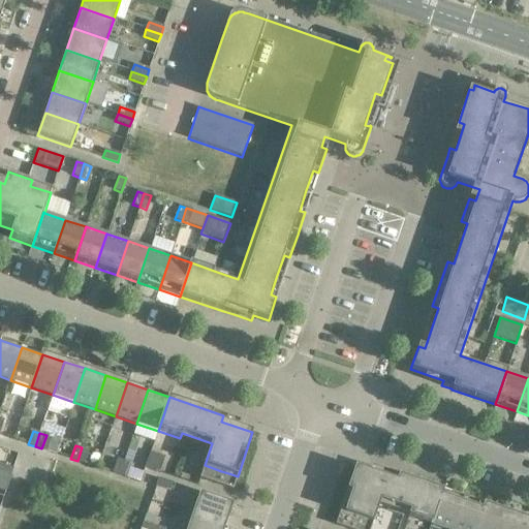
[(89,449),(82,447),(78,461),(84,464),(89,449)]
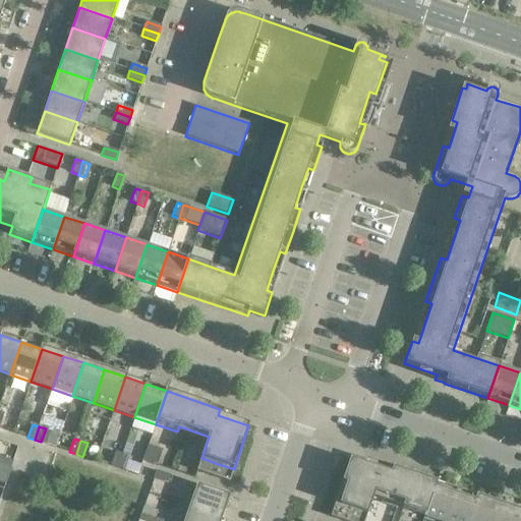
[(148,446),(142,460),(150,463),(155,448),(148,446)]
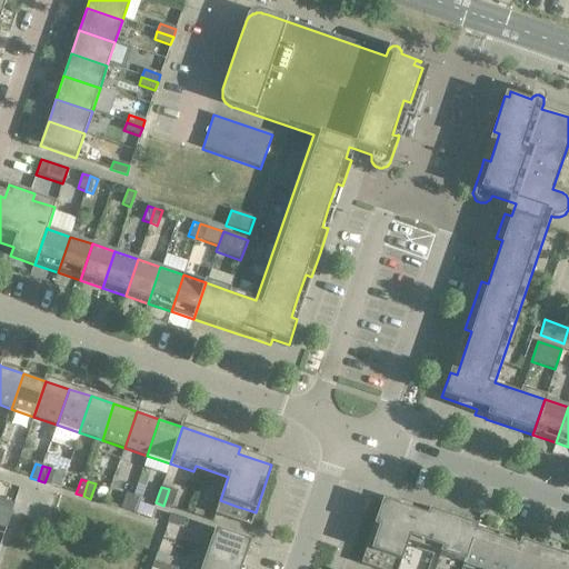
[(177,492),(169,489),(163,506),(171,508),(177,492)]
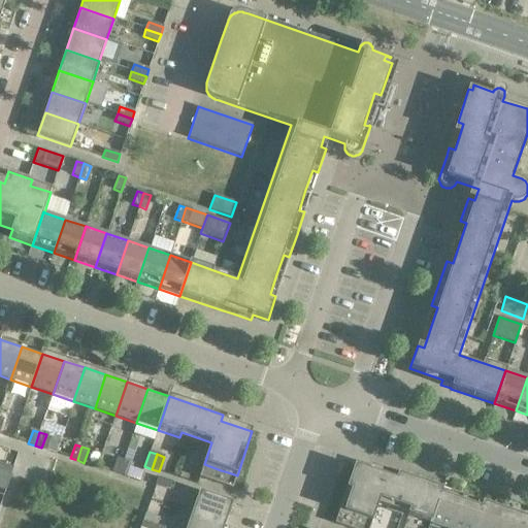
[(117,459),(112,472),(119,474),(124,461),(117,459)]
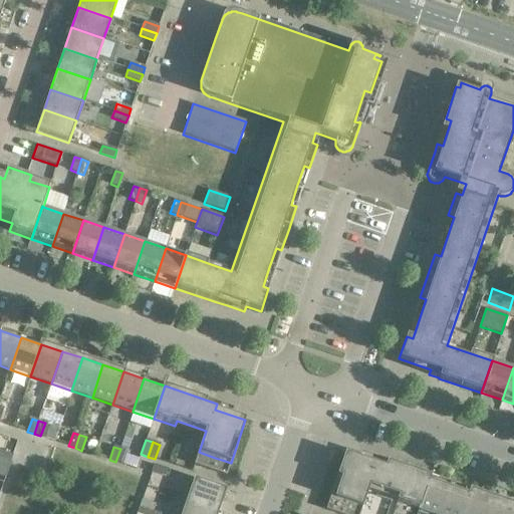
[(127,451),(120,449),(115,462),(122,465),(127,451)]
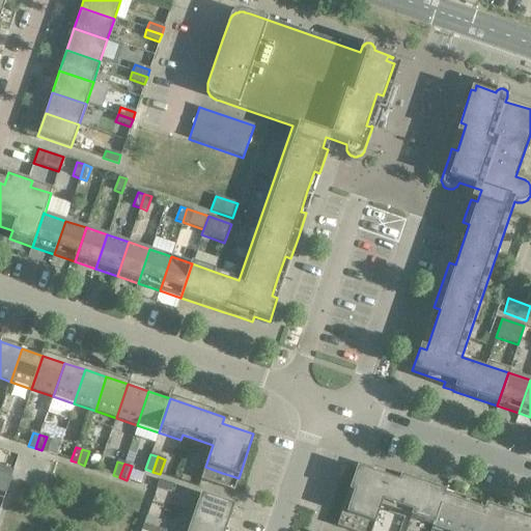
[(0,466),(0,474),(10,478),(14,471),(0,466)]
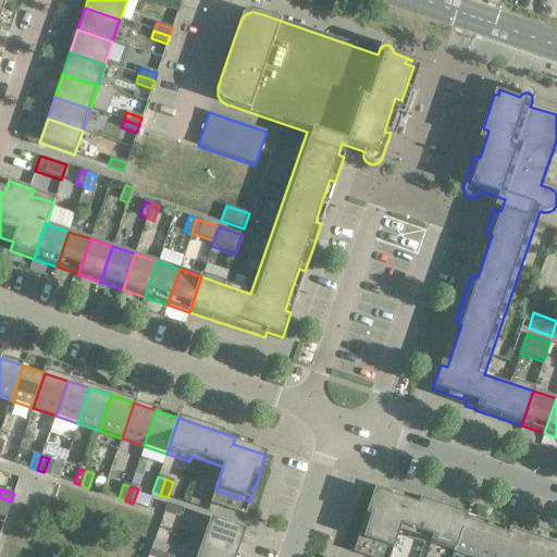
[(224,493),(215,490),(210,504),(220,507),(224,493)]
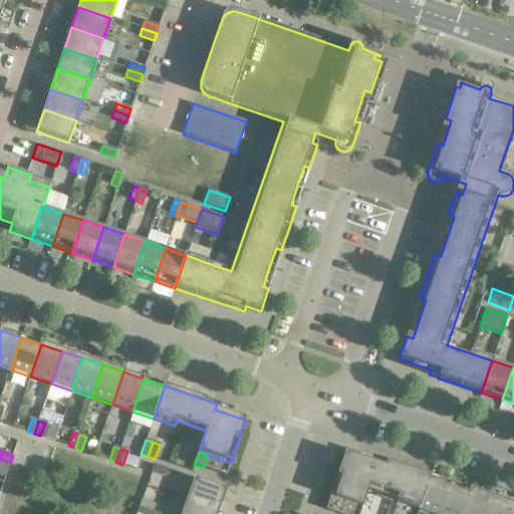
[(375,464),(345,454),(330,497),(338,500),(346,502),(353,505),(362,508),(369,487),(399,497),(408,469),(388,462),(388,463),(377,459),(375,464)]
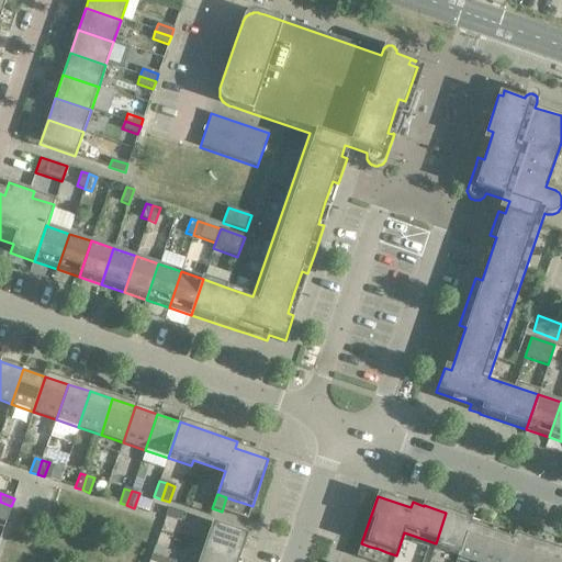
[(235,501),(226,497),(222,512),(229,515),(235,501)]
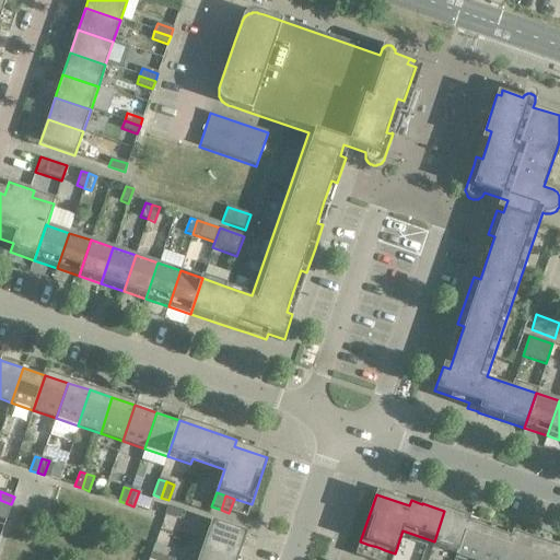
[(242,501),(234,499),(229,513),(237,515),(242,501)]
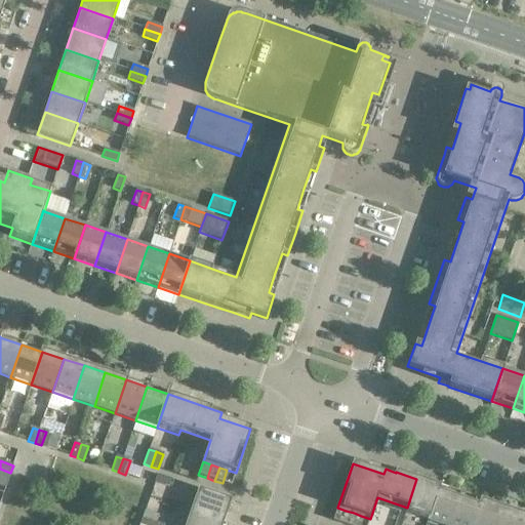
[(10,473),(0,469),(0,477),(8,480),(10,473)]
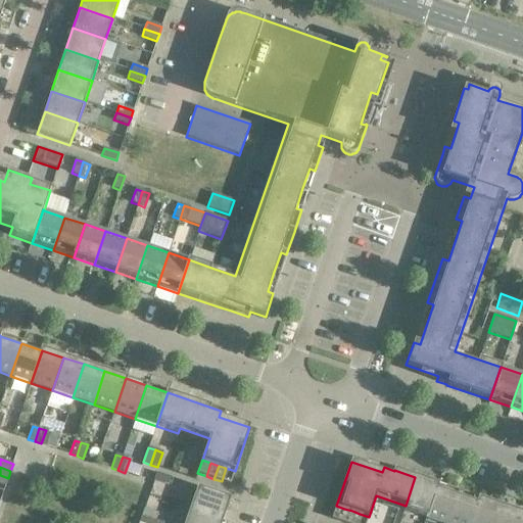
[(235,471),(226,468),(222,481),(230,484),(235,471)]
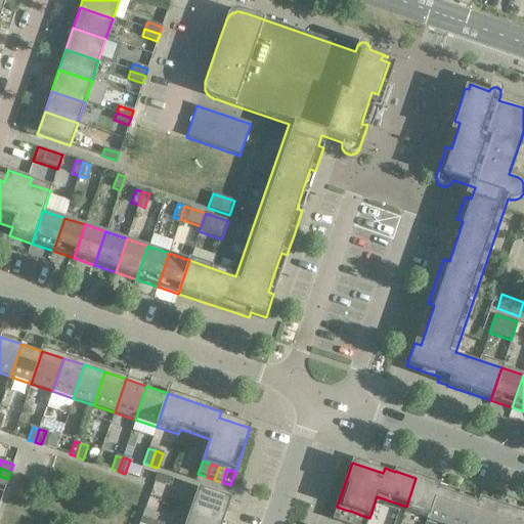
[(157,474),(154,482),(169,487),(171,479),(157,474)]
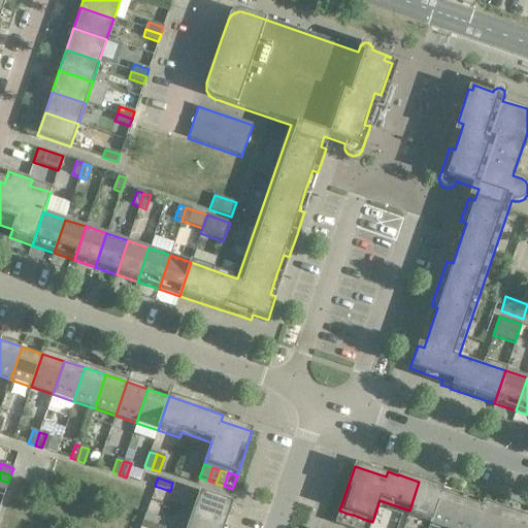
[(441,490),(419,482),(409,510),(407,515),(430,523),(441,490)]
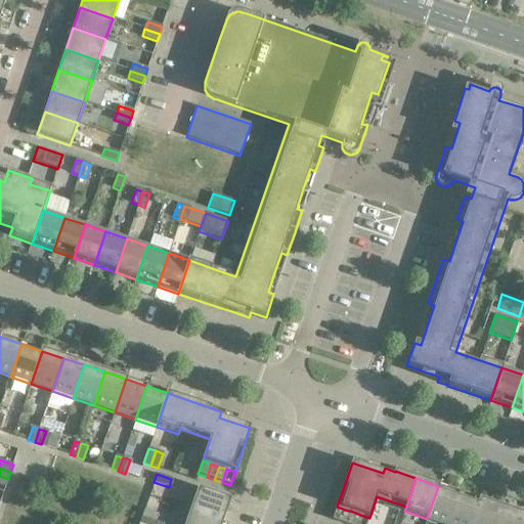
[(447,523),(459,493),(438,486),(427,519),(442,523),(447,523)]
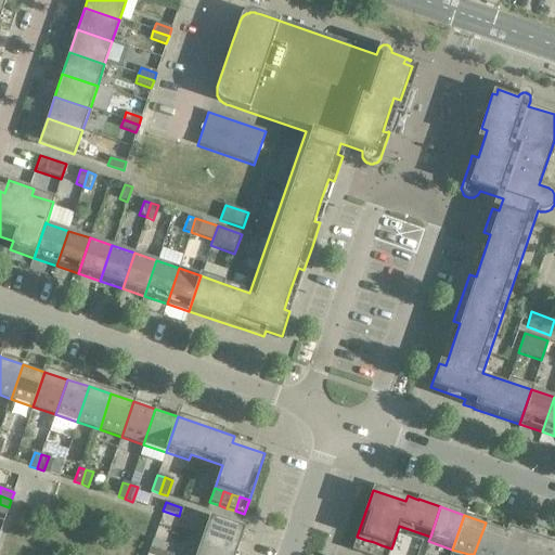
[(244,529),(209,517),(202,540),(236,552),(244,529)]
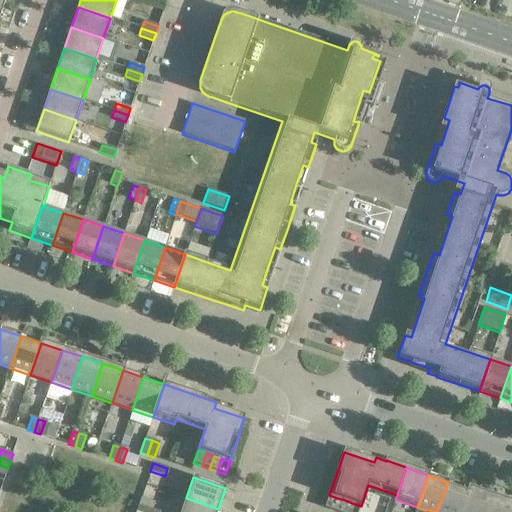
[(460,511),(469,489),(448,482),(437,511),(460,511)]
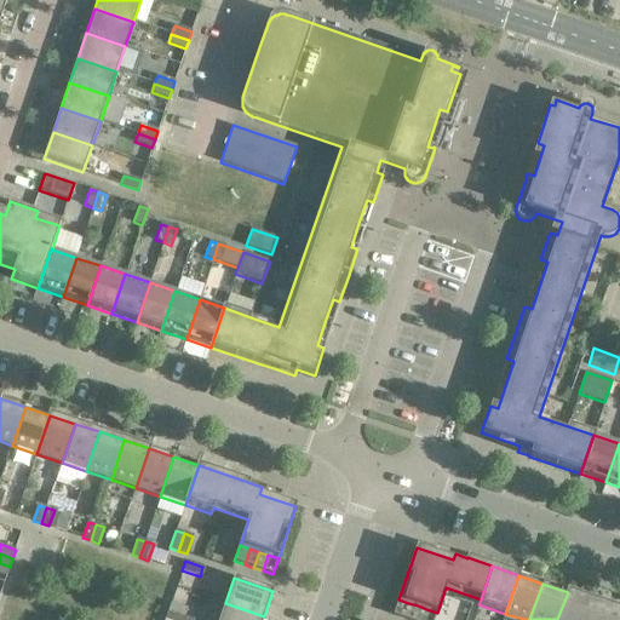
[(585,619),(592,601),(568,592),(557,619),(585,619)]
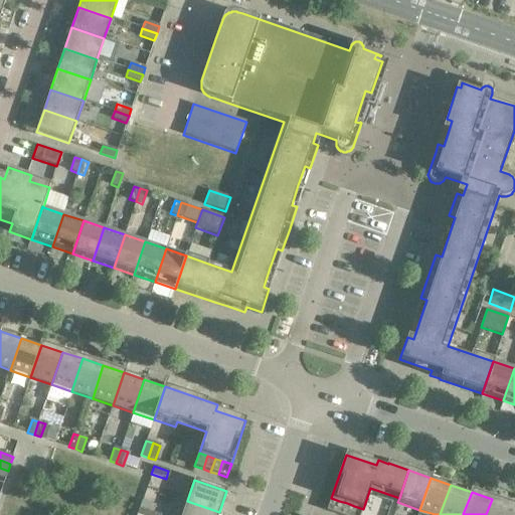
[(339,501),(331,498),(326,511),(335,514),(339,501)]
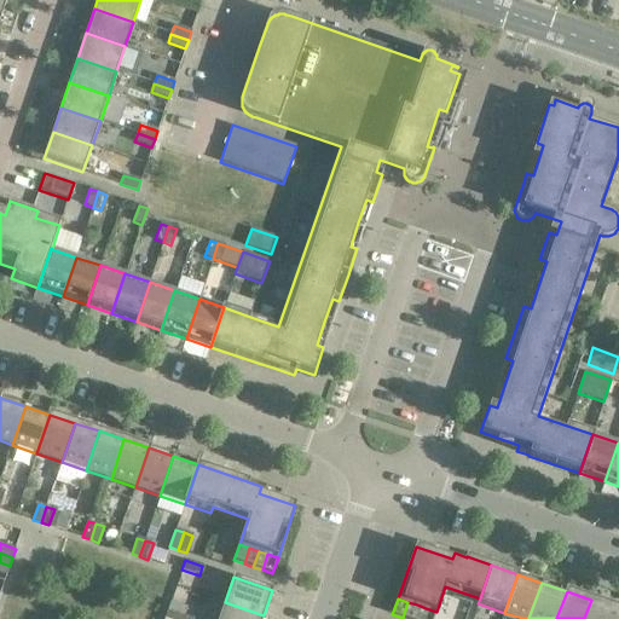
[(612,618),(617,608),(591,600),(584,618),(612,618)]
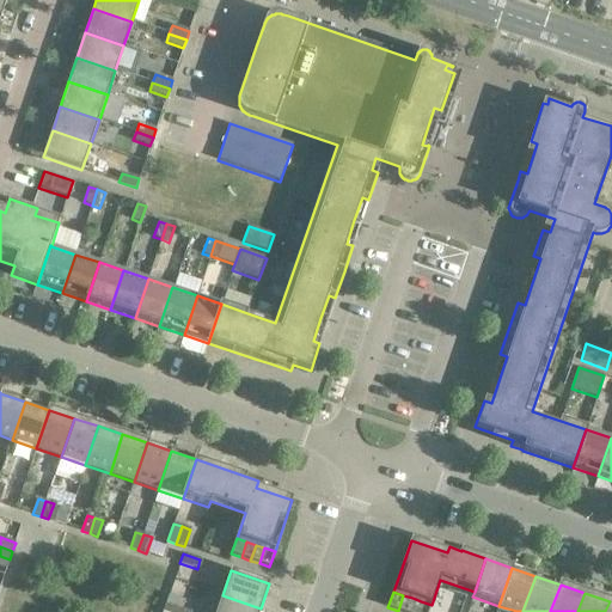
[(185,601),(169,595),(166,604),(183,610),(185,601)]
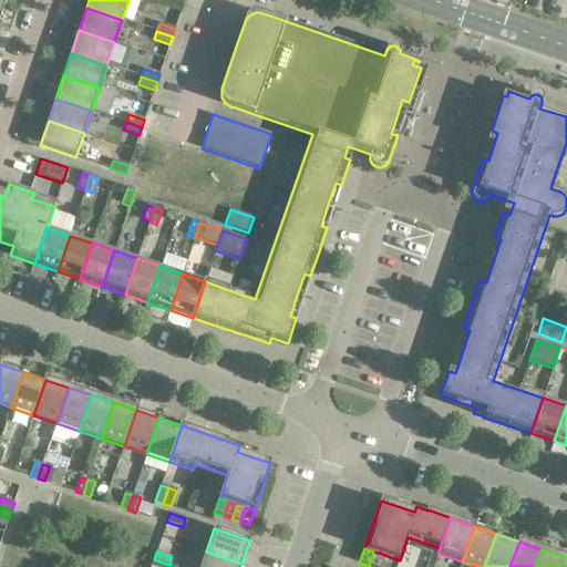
[(239,566),(241,564),(206,552),(199,566),(239,566)]
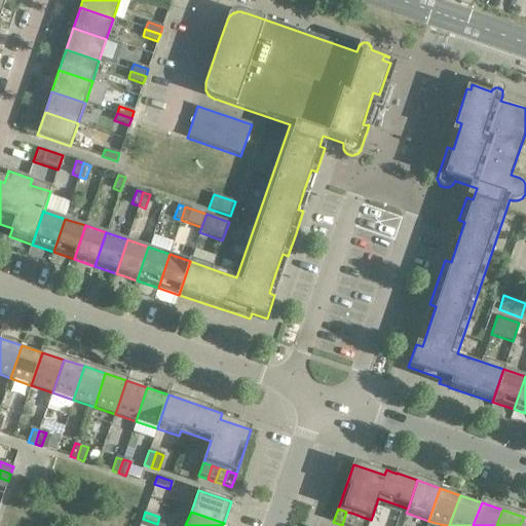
[(349,525),(354,514),(346,512),(342,525),(345,525),(349,525)]
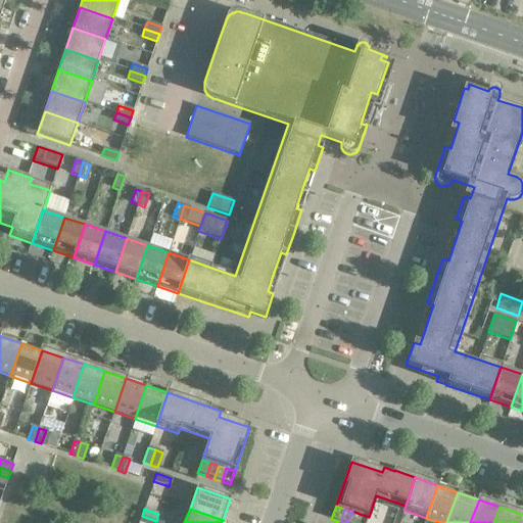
[(357,522),(360,514),(352,511),(347,522),(357,522)]
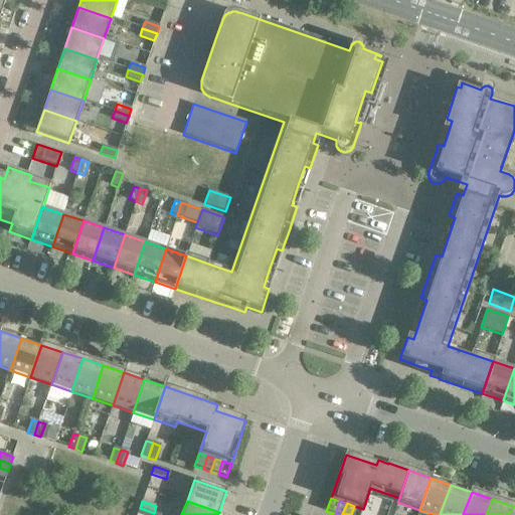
[(360,514),(363,509),(354,506),(351,514),(360,514)]
